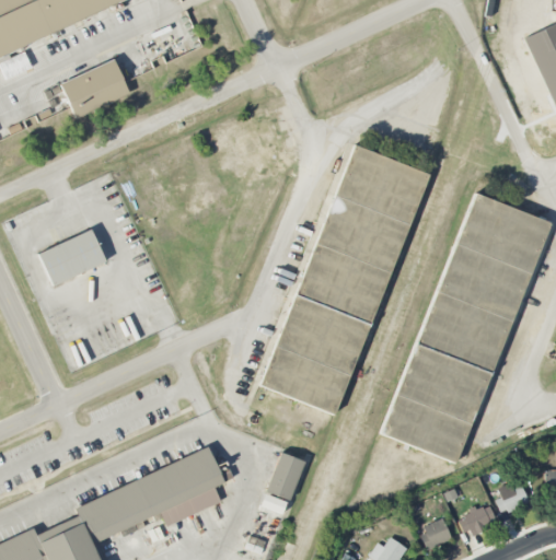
[(0,0),(0,58),(123,0),(0,0)]
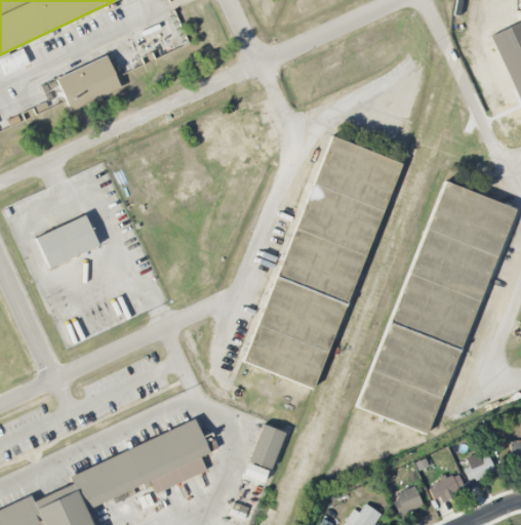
[(58,79),(110,54),(121,78),(125,86),(74,110),(70,101),(58,79)]
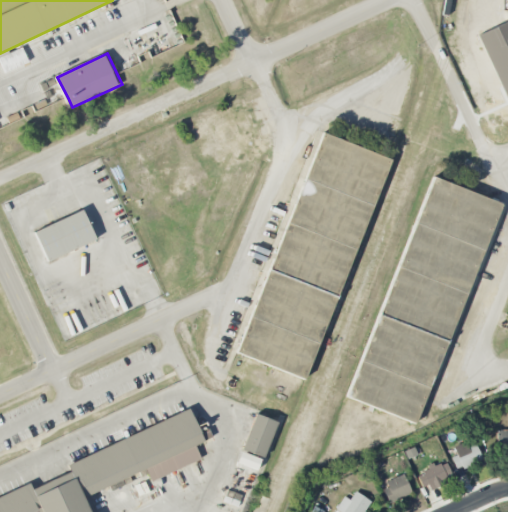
[(325,134),(241,351),(308,377),(391,159),(325,134)]
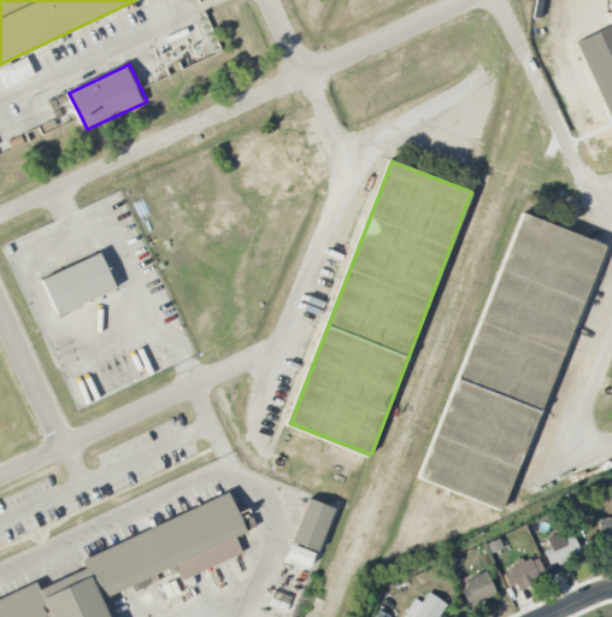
[(527,212),(422,479),(502,510),(607,244),(527,212)]
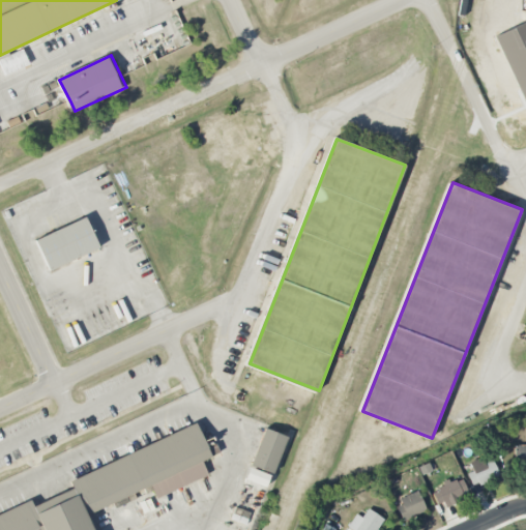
[(38,240),(88,218),(103,248),(53,271),(38,240)]
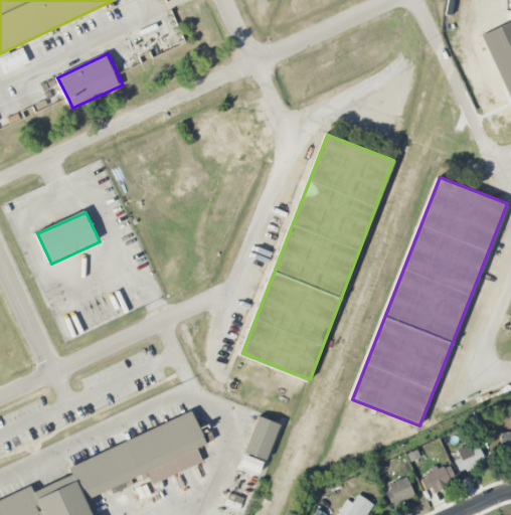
[(98,514),(91,499),(208,444),(193,411),(71,469),(74,474),(36,492),(33,486),(0,501),(0,514),(98,514)]
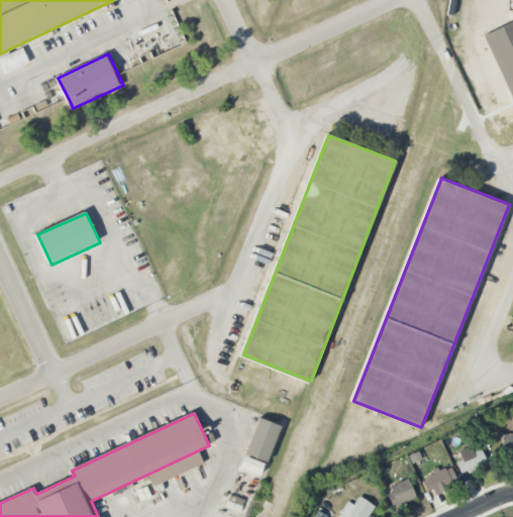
[(247,453),(262,418),(264,419),(283,426),(270,461),(247,453)]
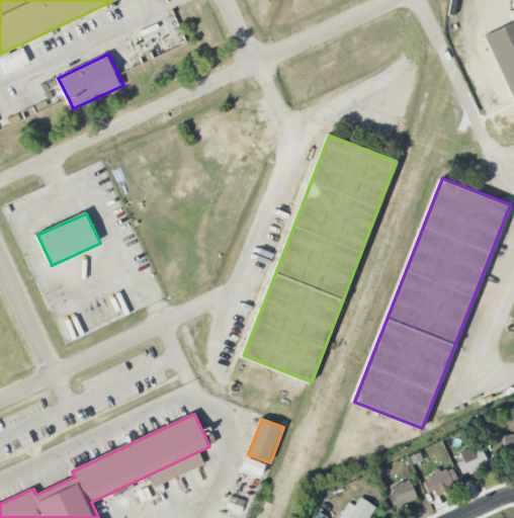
[(506,456),(513,455),(513,435),(505,435),(506,456)]
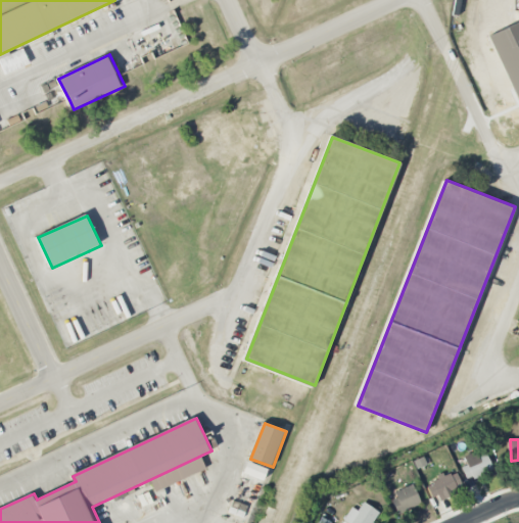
[(464,466),(471,480),(497,469),(489,454),(464,466)]
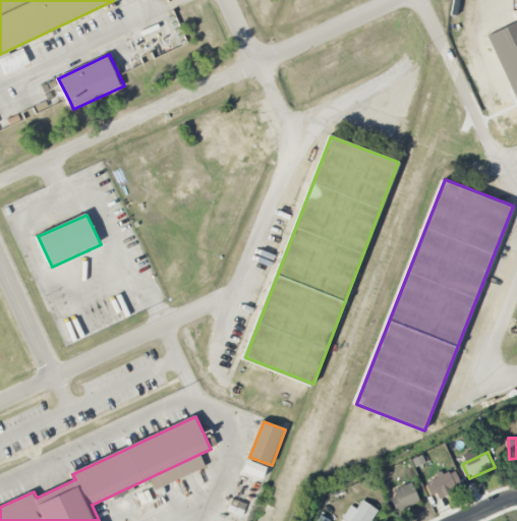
[(265,478),(269,466),(248,460),(244,471),(265,478)]
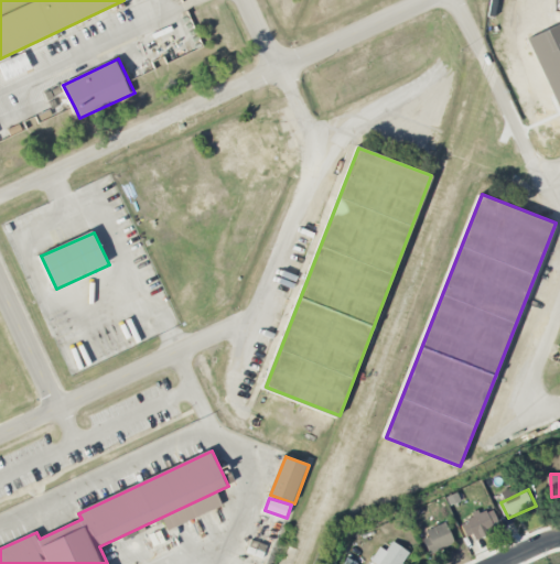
[(474,541),(503,531),(495,508),(475,516),(476,519),(466,522),(474,541)]
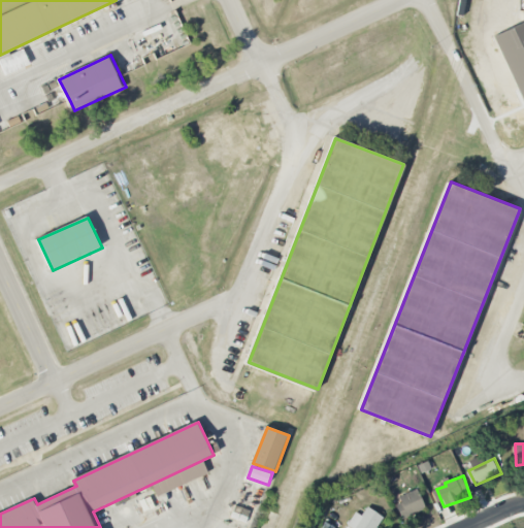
[(404,517),(427,510),(422,490),(399,496),(404,517)]
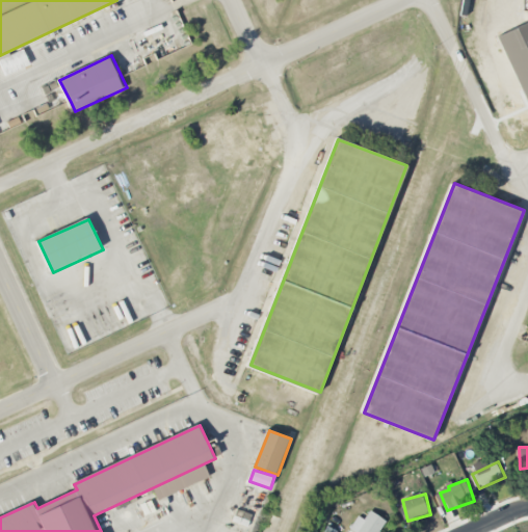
[(383,531),(389,520),(372,511),(368,520),(360,515),(353,530),(358,531),(383,531)]
